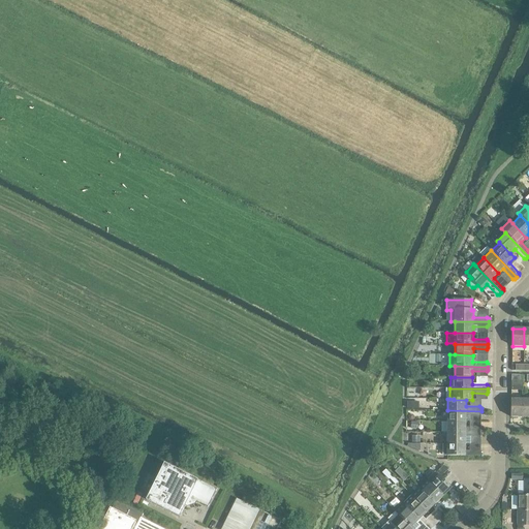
[(511,417),(523,417),(523,400),(511,399),(511,417)]
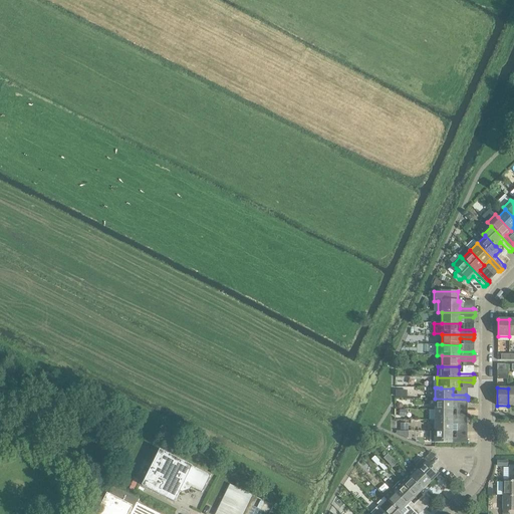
[(435,399),(435,410),(453,410),(453,404),(466,404),(468,403),(468,400),(435,399)]
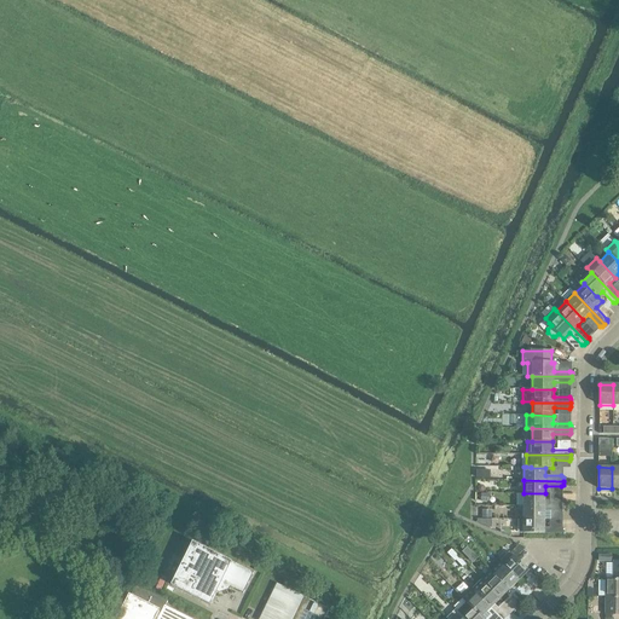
[(524,493),(524,507),(562,507),(563,503),(561,502),(545,502),(545,493),(524,493)]
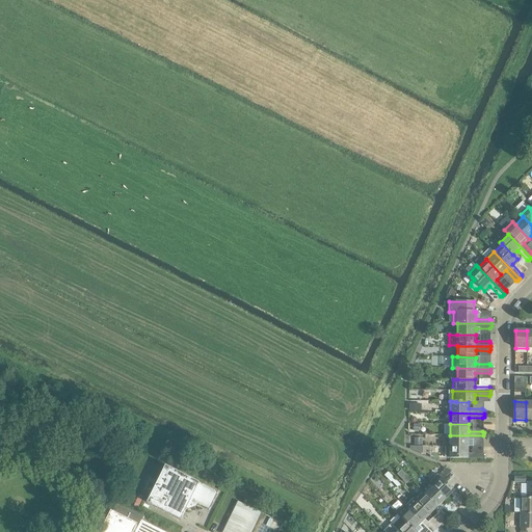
[(450,435),(450,447),(469,447),(469,441),(482,441),(483,439),(483,435),(450,435)]
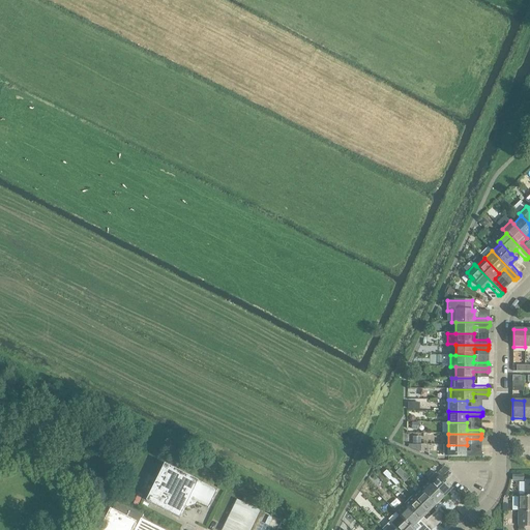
[(467,445),(448,445),(445,445),(444,457),(481,457),(481,453),(480,451),(467,451),(467,445)]
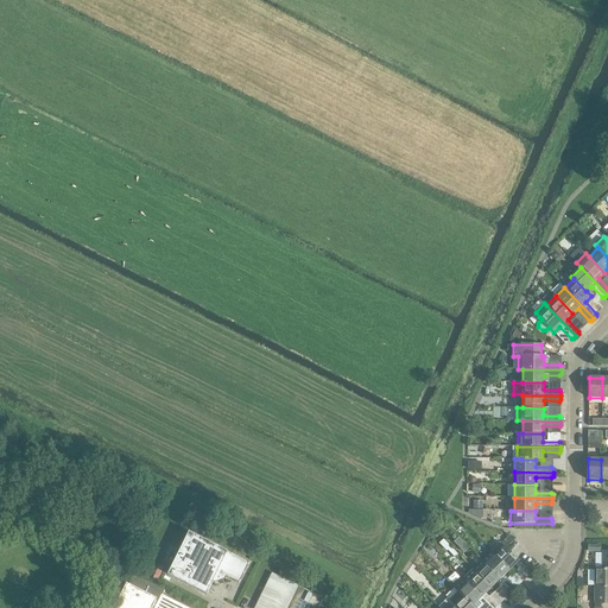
[(238,582),(248,561),(189,532),(168,574),(207,594),(213,581),(215,582),(225,578),(226,576),(238,582)]
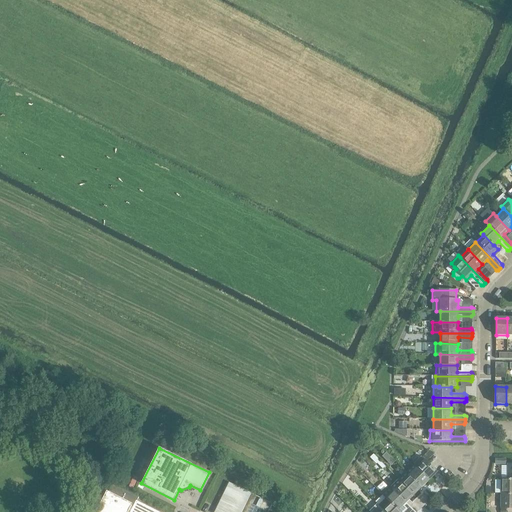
[(448,483),(427,462),(422,457),(414,465),(429,481),(434,476),(443,486),(445,486),(448,483)]
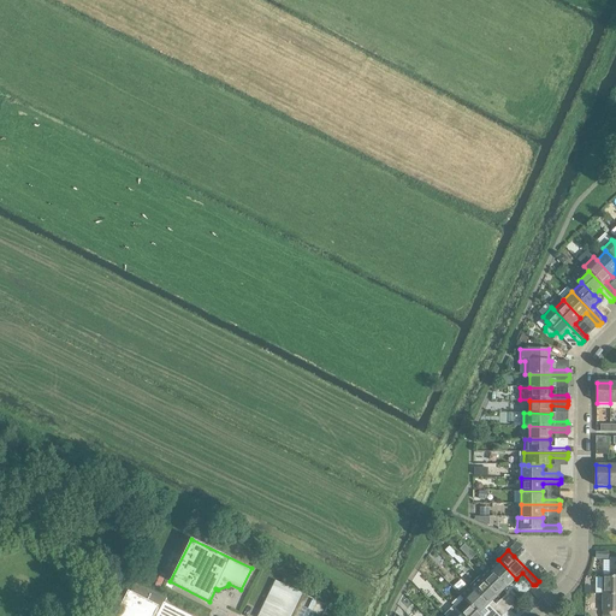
[(462,566),(465,562),(457,555),(454,557),(462,566)]
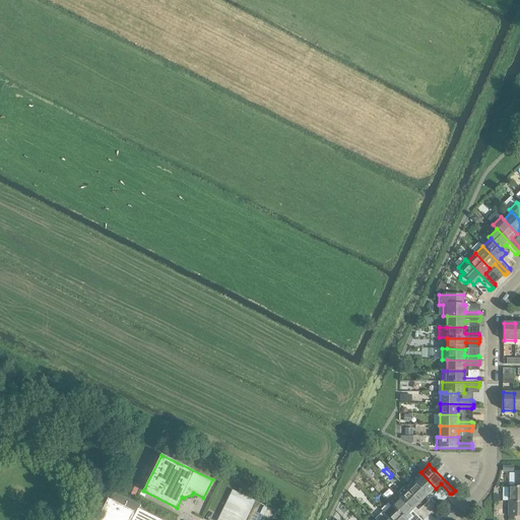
[(420,472),(413,480),(439,507),(441,505),(441,503),(432,493),(436,489),(420,472)]
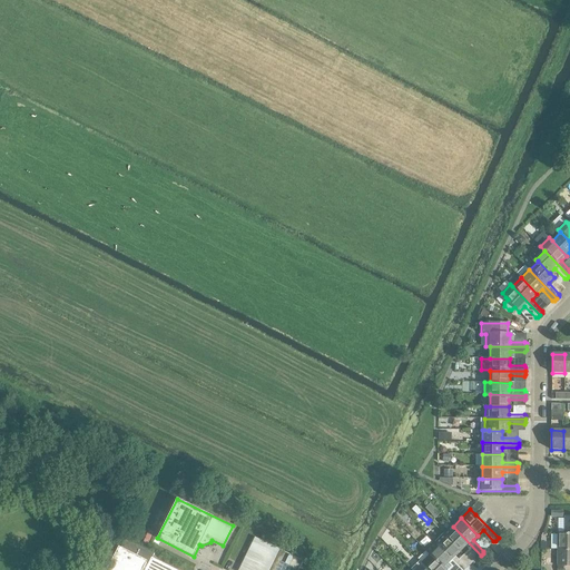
[(453,527),(444,534),(461,552),(465,547),(477,558),(479,558),(481,556),(453,527)]
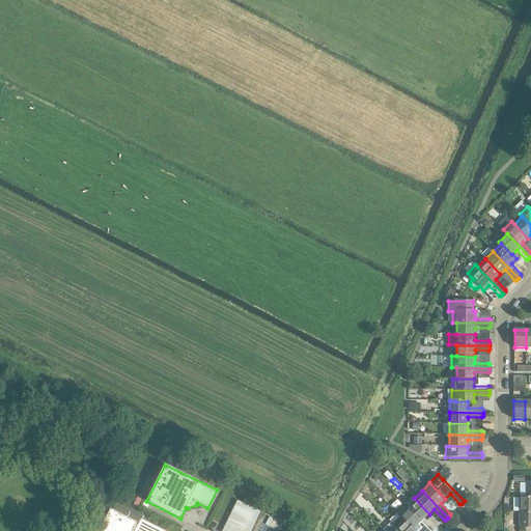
[(520,497),(520,512),(530,511),(530,497),(526,497),(520,497)]
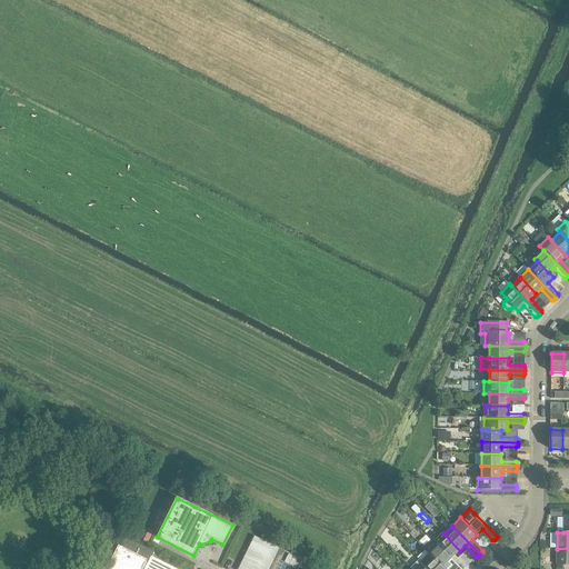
[(443,533),(435,542),(460,568),(465,568),(466,568),(466,567),(455,556),(460,551),(443,533)]
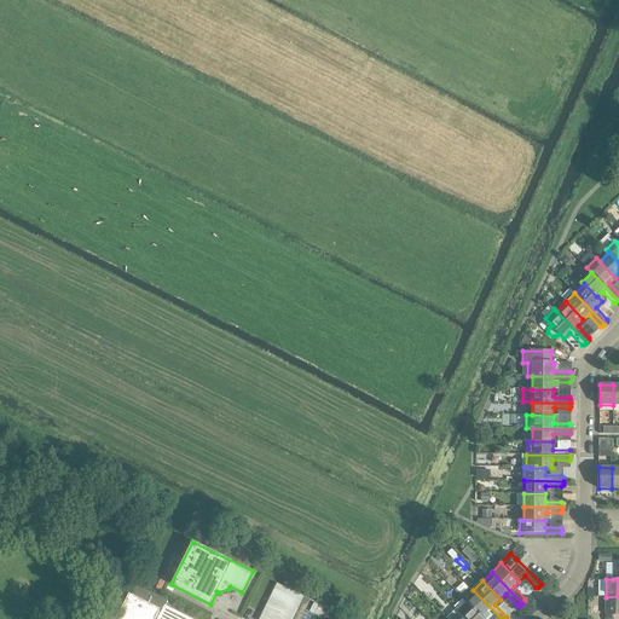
[(324,618),(330,609),(278,584),(278,585),(261,618),(324,618)]
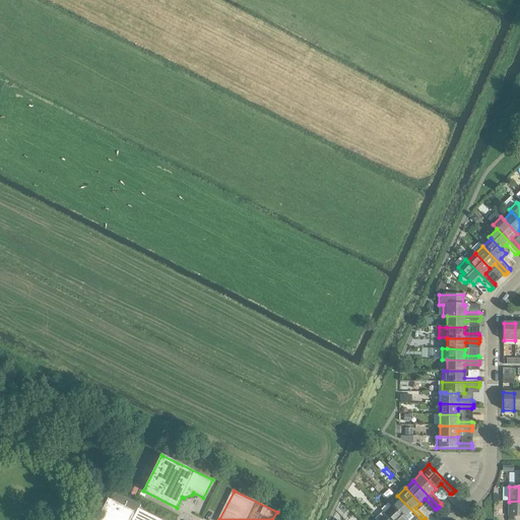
[(160,519),(138,509),(140,505),(114,492),(100,519),(160,519)]
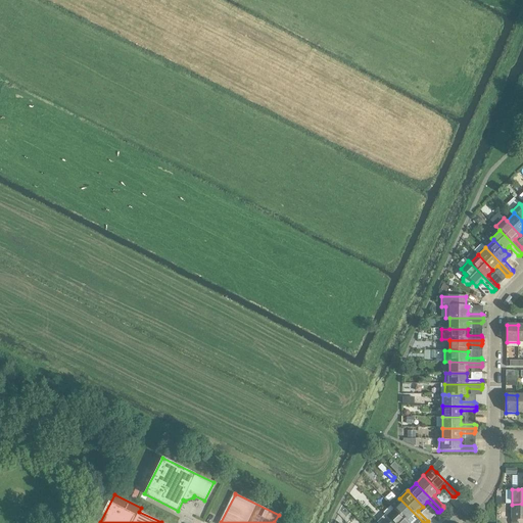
[(389,505),(394,510),(398,514),(407,522),(408,521),(412,517),(417,522),(423,522),(399,498),(397,496),(389,505)]
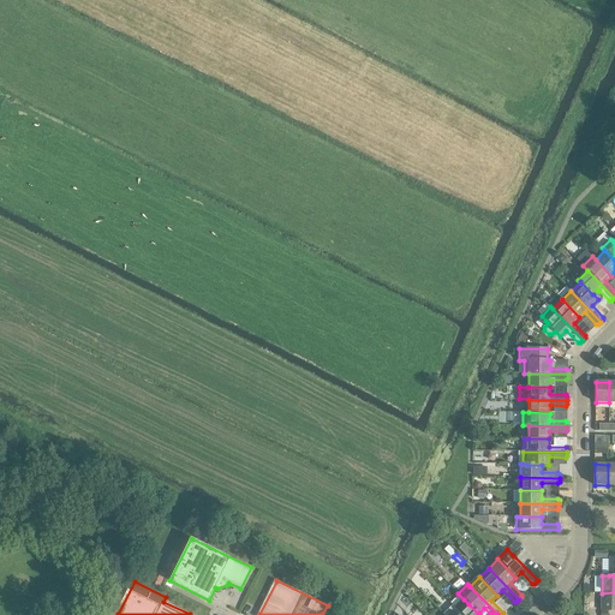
[(614,592),(602,593),(602,611),(602,614),(608,614),(608,611),(614,610),(614,592)]
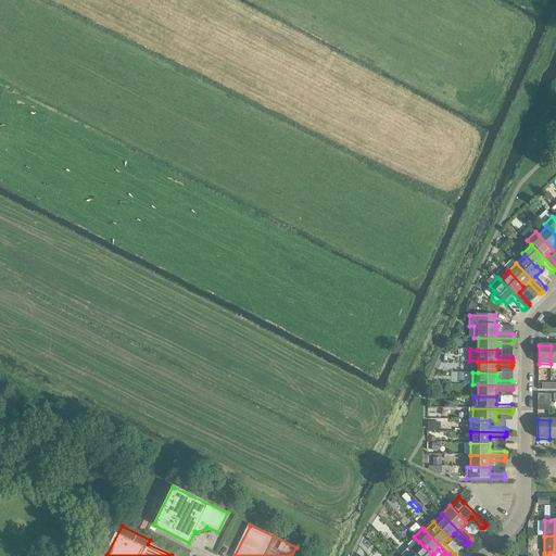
[(411,550),(412,550),(417,555),(434,555),(433,554),(432,555),(424,546),(419,542),(411,550)]
